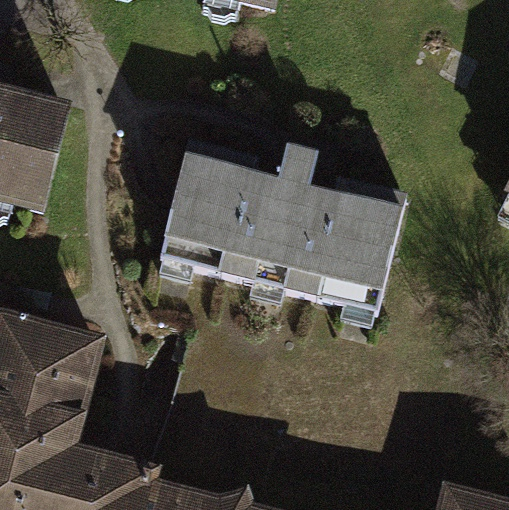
[(172,0),(269,20),(273,0),(172,0)]
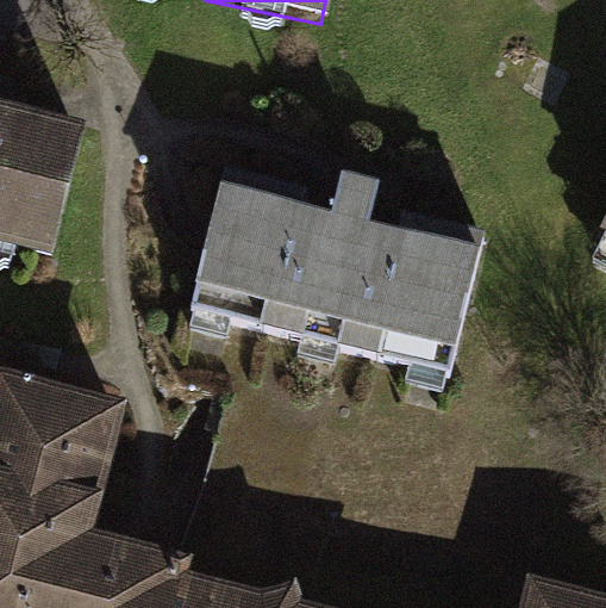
[(0,265),(52,278),(85,150),(0,129),(0,265)]
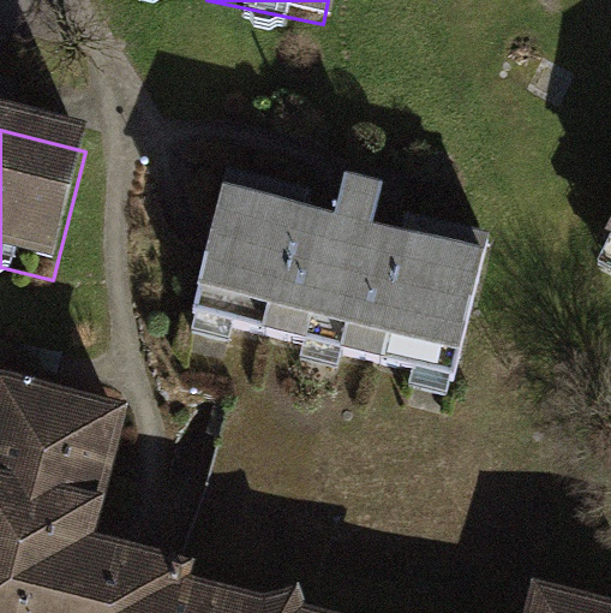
[(352,213),(221,182),(191,307),(454,370),(484,245),(352,213)]
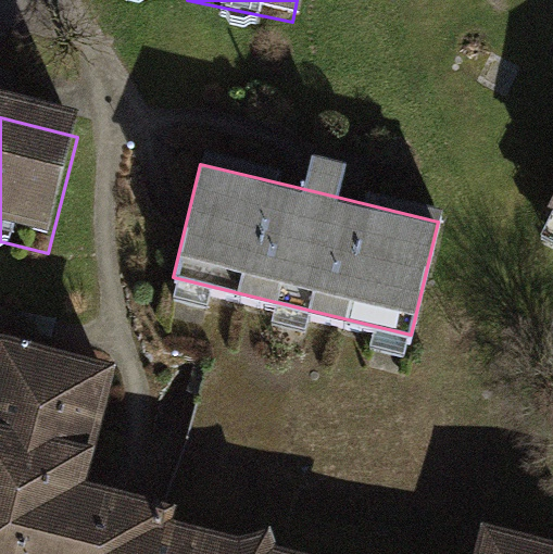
[(108,375),(0,349),(0,553),(162,553),(172,519),(174,511),(80,487),(108,375)]
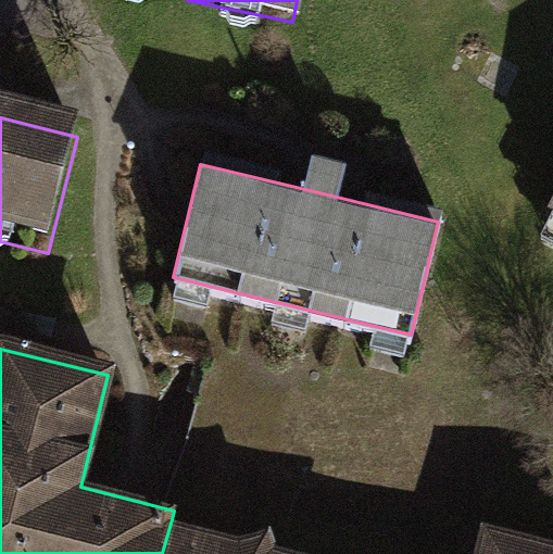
[(306,553),(172,519),(162,553),(306,553)]
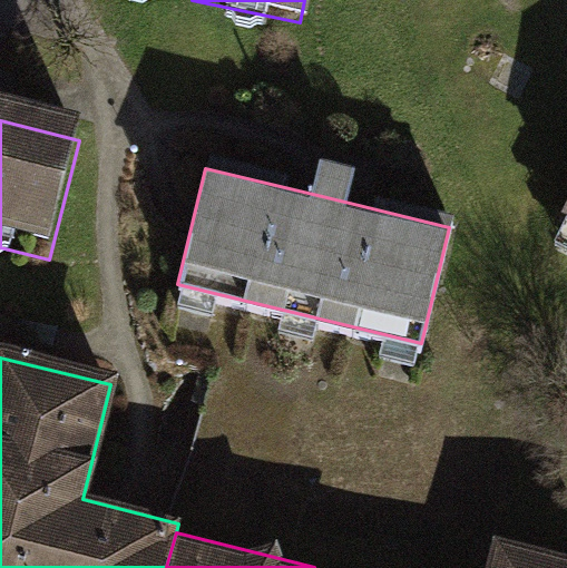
[(494,567),(566,567),(566,558),(500,542),(494,567)]
